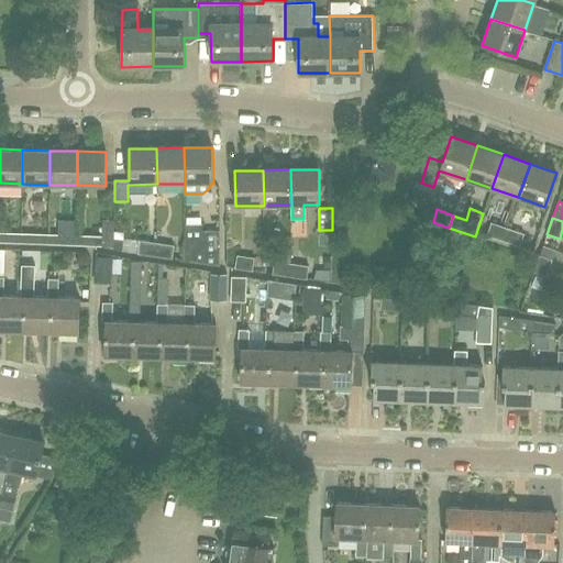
[(504,240),(508,228),(492,221),(487,234),(504,240)]
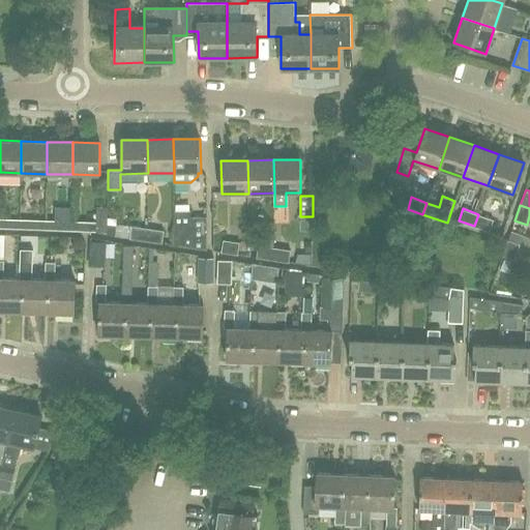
[(190,216),(190,210),(174,211),(174,244),(183,246),(208,249),(207,216),(190,216)]
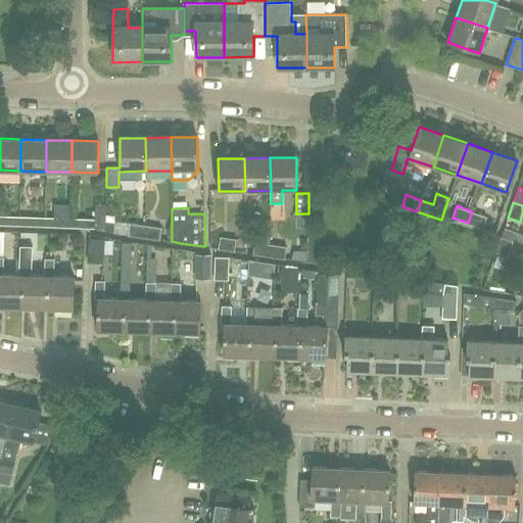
[(293,207),(279,207),(279,223),(293,223),(293,207)]
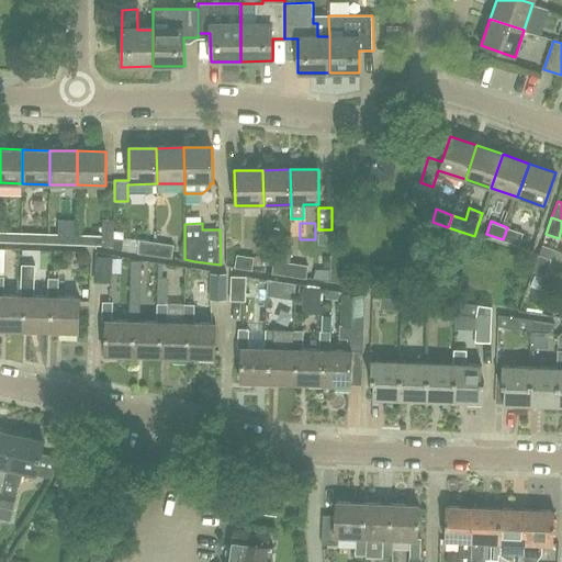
[(507,227),(503,239),(519,245),(524,233),(507,227)]
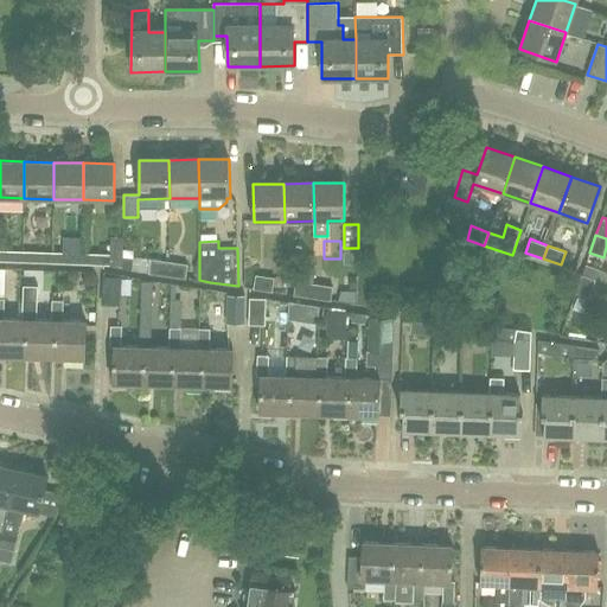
[(0,260),(23,262),(23,250),(0,249),(0,260)]
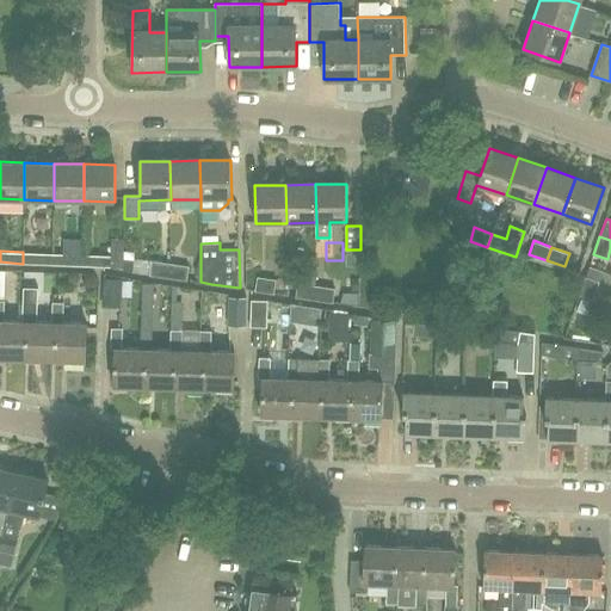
[(53,265),(53,253),(23,252),(23,264),(53,265)]
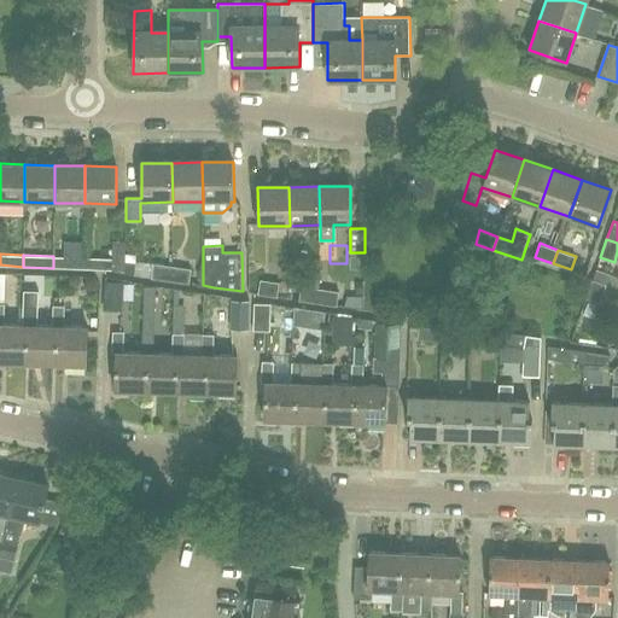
[(83,268),(85,257),(53,256),(53,268),(83,268)]
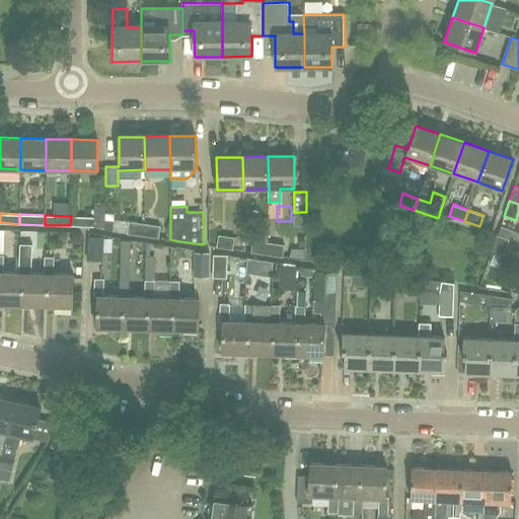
[(71,216),(70,225),(96,226),(97,217),(71,216)]
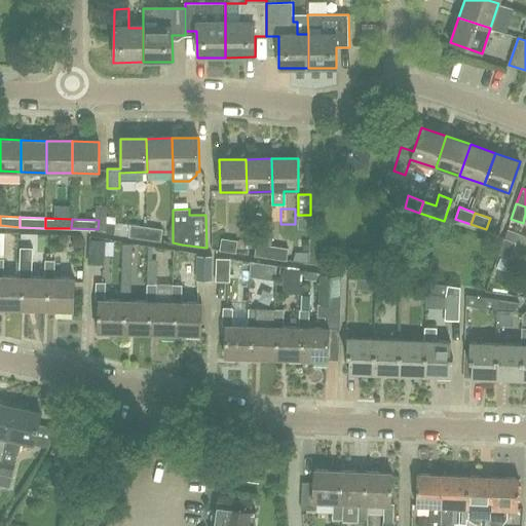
[(145,238),(147,226),(132,224),(123,224),(119,227),(115,228),(115,224),(106,223),(106,233),(129,236),(145,238)]
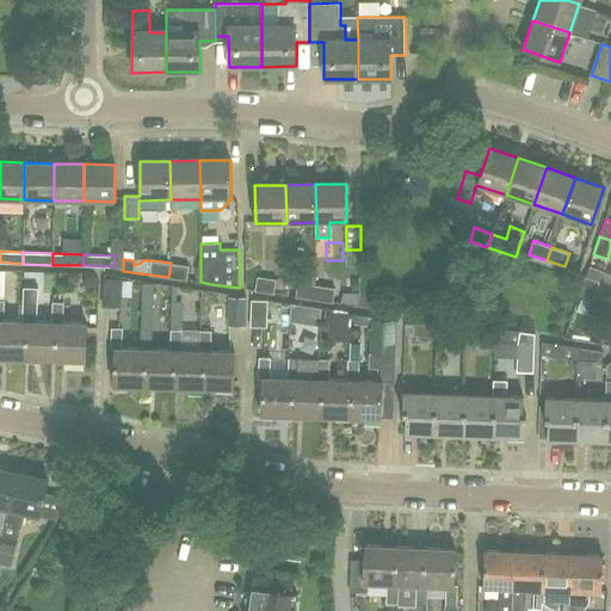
[(171,263),(168,277),(187,281),(190,266),(171,263)]
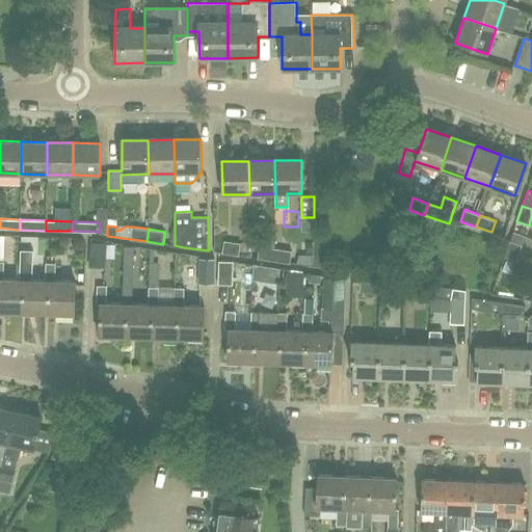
[(23,280),(20,280),(2,280),(4,235),(0,234),(0,312),(22,313),(23,280)]
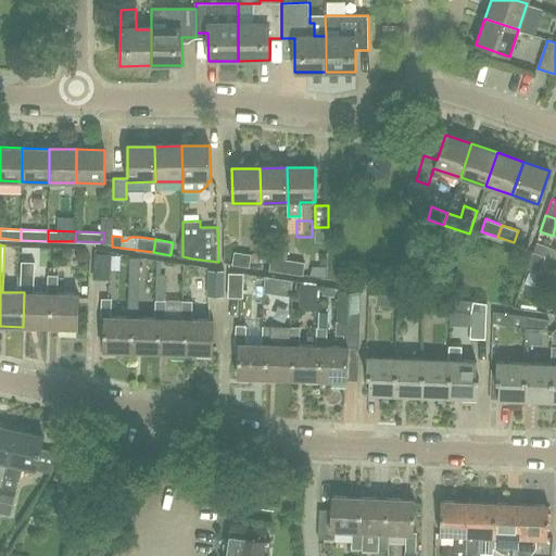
[(250,267),(252,254),(235,251),(232,264),(250,267)]
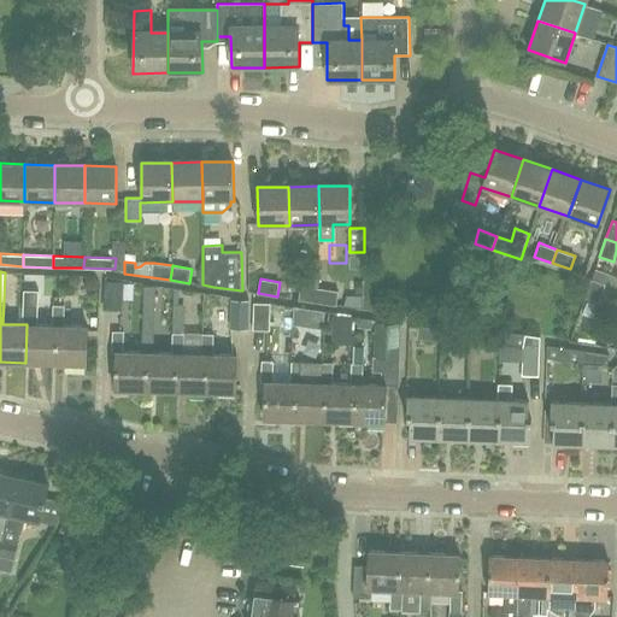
[(599,301),(601,295),(606,283),(592,278),(586,297),(599,301)]
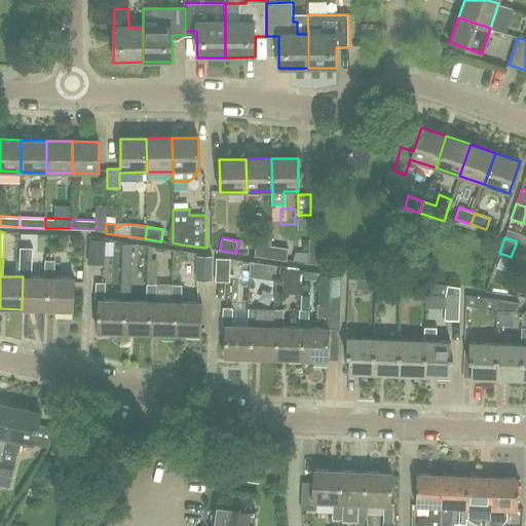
[(104,263),(105,239),(89,238),(88,262),(104,263)]
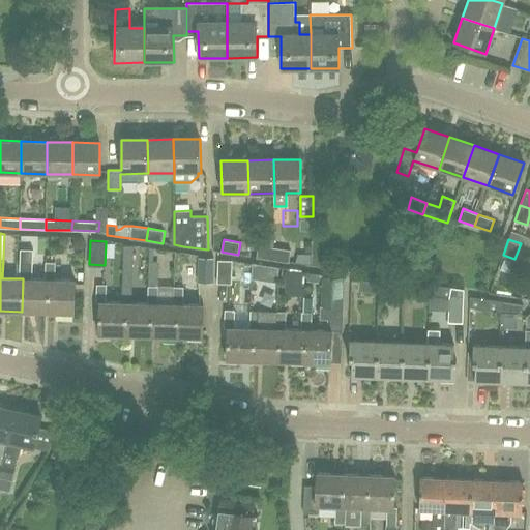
[(123,244),(122,266),(133,266),(133,244),(123,244)]
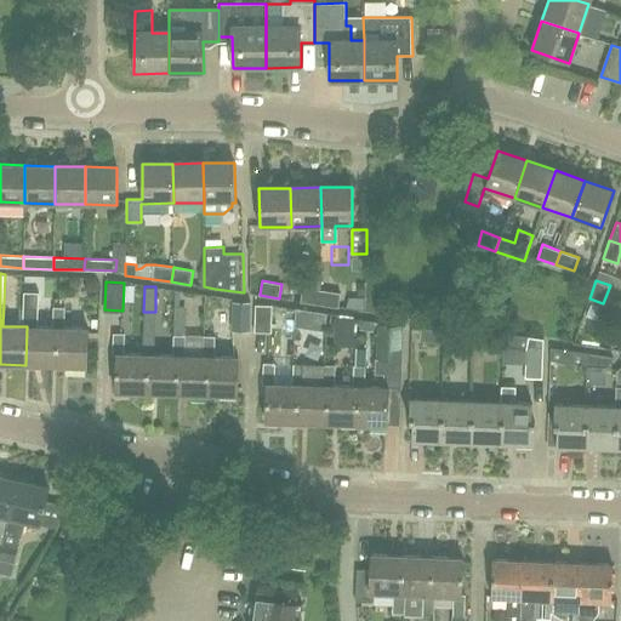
[(320,305),(322,290),(303,286),(301,301),(320,305)]
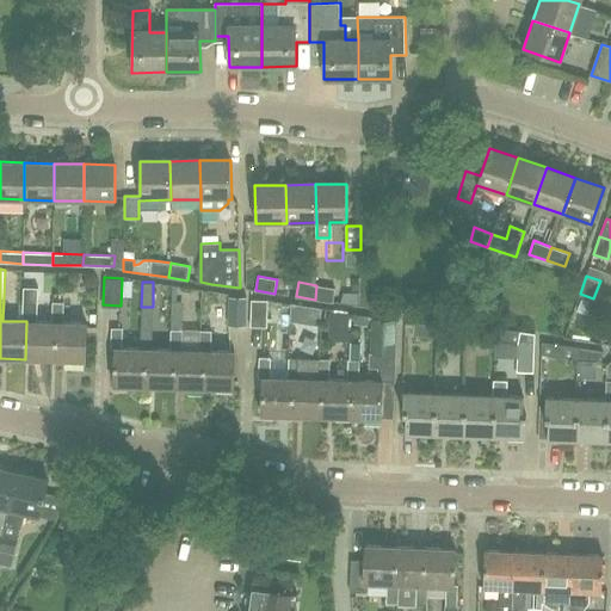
[(316,285),(315,300),(333,302),(335,288),(316,285)]
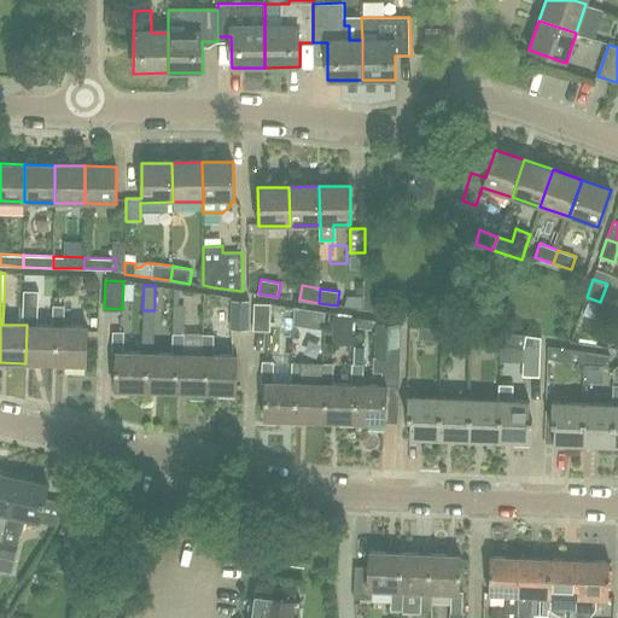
[(27,325),(25,363),(56,363),(57,326),(52,326),(38,326),(39,291),(24,291),(23,325),(27,325)]
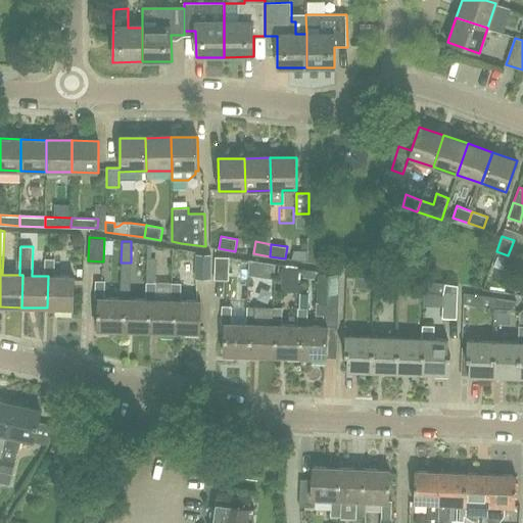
[(195,279),(211,279),(211,253),(196,253),(195,279)]
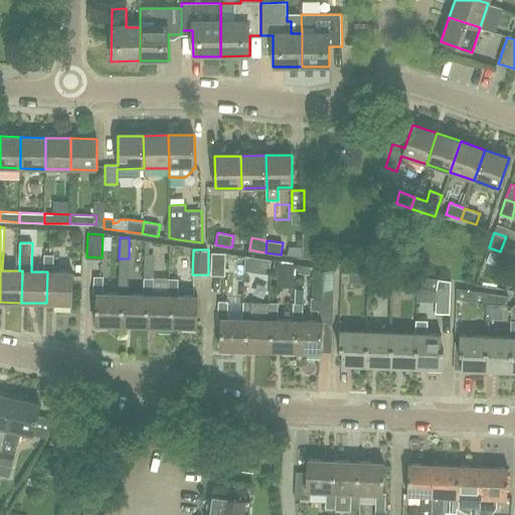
[(225,276),(226,252),(212,252),(211,276),(225,276)]
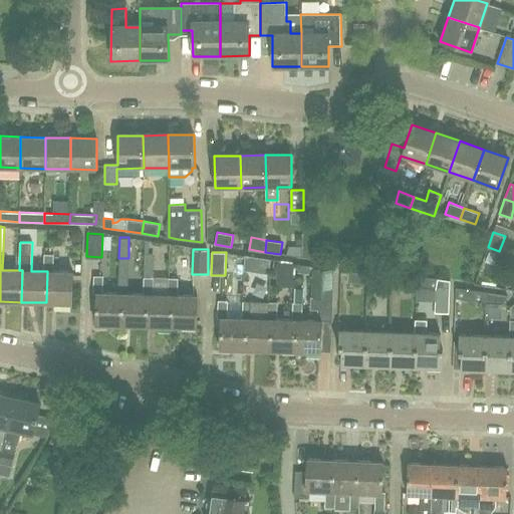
[(47,271),(46,302),(71,303),(72,272),(52,271),(53,255),(44,255),(43,271),(47,271)]
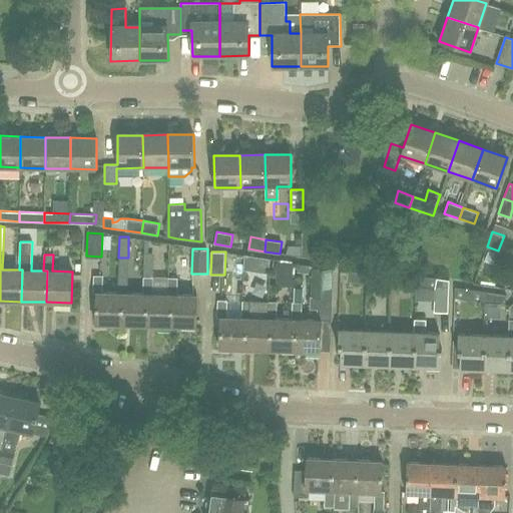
[(244,270),(257,271),(257,259),(245,257),(244,270)]
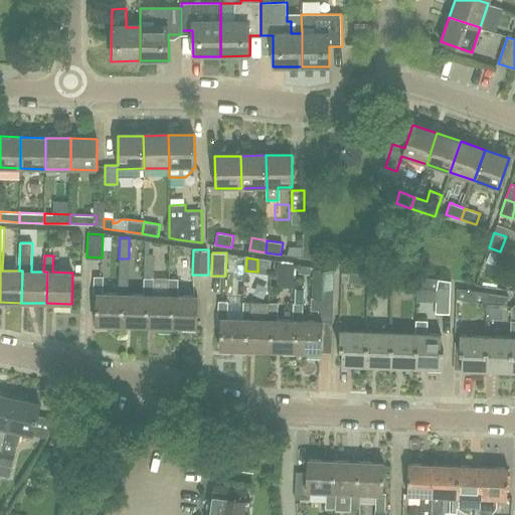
[(295,288),(295,264),(277,264),(277,288),(295,288)]
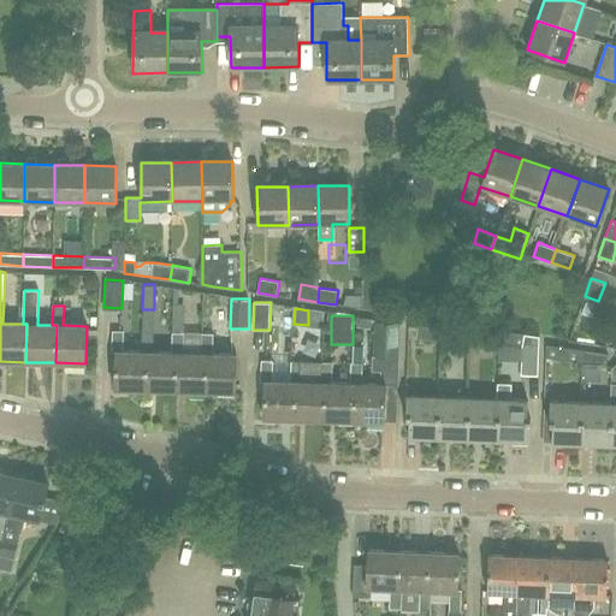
[(398,385),(401,323),(375,323),(373,371),(381,371),(380,384),(398,385)]
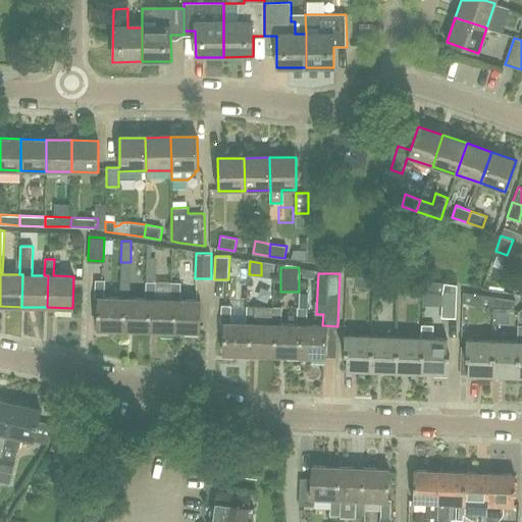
[(373,290),(374,278),(355,275),(353,285),(373,290)]
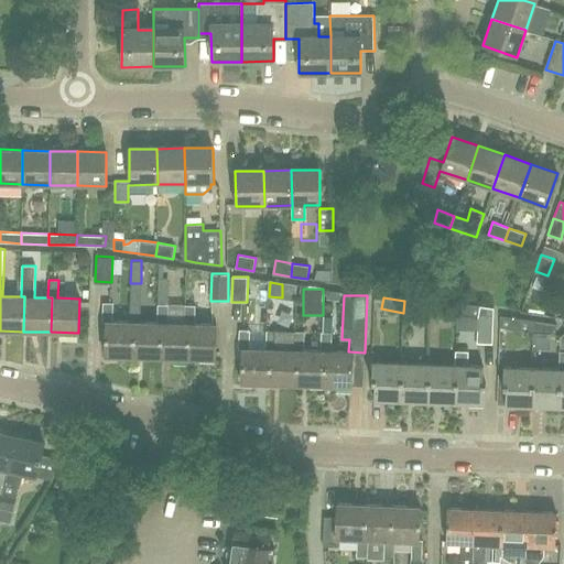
[(457,314),(458,302),(438,300),(436,311),(457,314)]
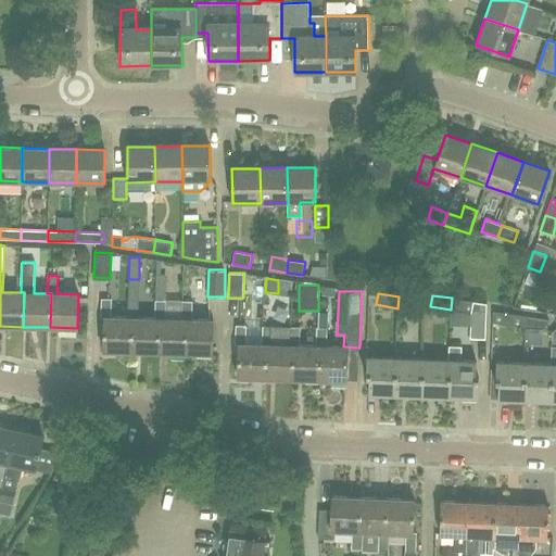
[(399,297),(397,308),(418,312),(420,300),(399,297)]
